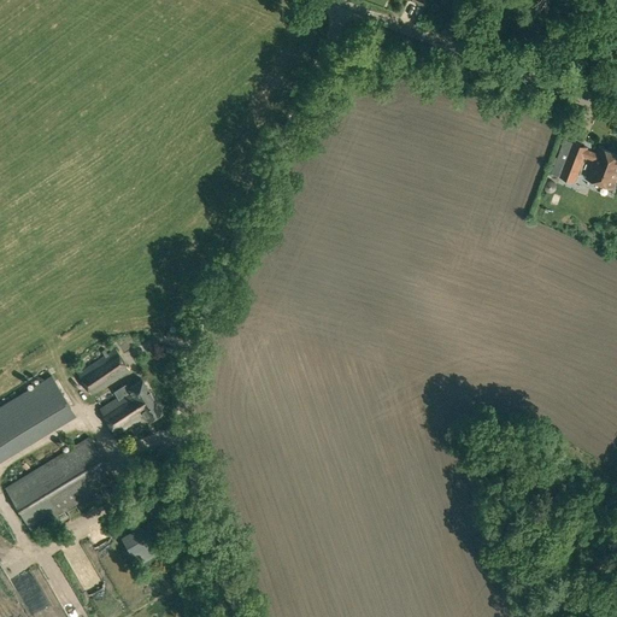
[(587,178),(613,188),(616,178),(616,153),(599,146),(597,152),(571,142),(559,176),(575,183),(585,158),(593,160),(587,178)]
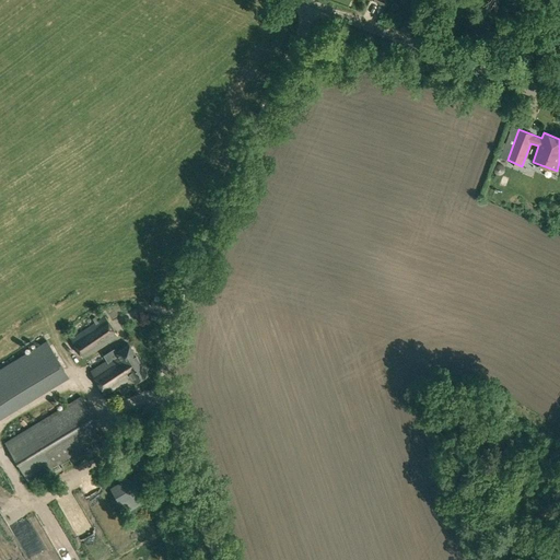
[(499,175),(500,175),(501,175),(501,174),(502,174),(503,174),(503,173),(504,173),(504,172),(504,171),(504,170),(504,168),(504,167),(503,167),(503,166),(502,166),(502,165),(501,165),(500,165),(499,165),(498,165),(497,166),(496,167),(496,168),(496,170),(494,170),(494,171),(496,171),(496,172),(496,173),(497,173),(497,174),(498,174),(499,175)]
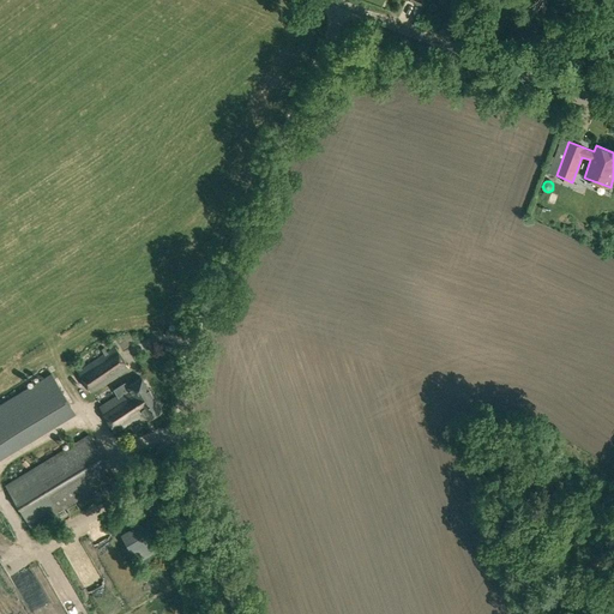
[(590,184),(590,186),(596,187),(595,194),(608,197),(611,188),(590,184)]
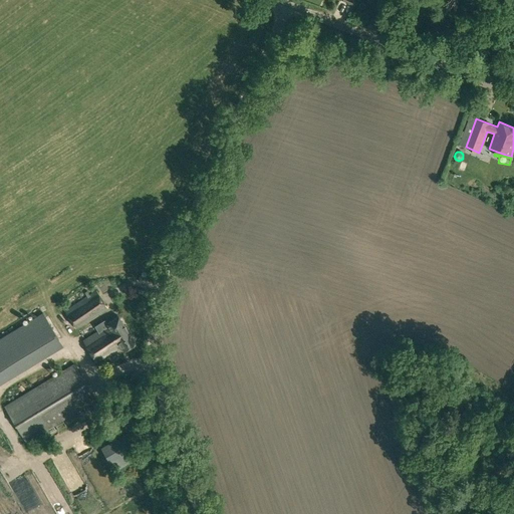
[(64,310),(75,328),(107,308),(96,289),(64,310)]
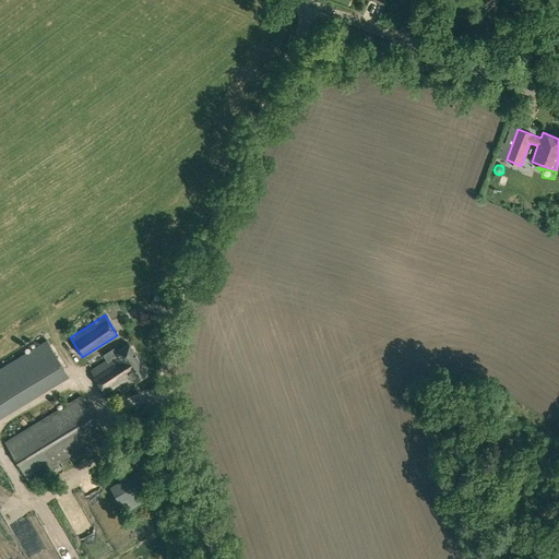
[(43,343),(0,368),(0,406),(63,368),(46,341),(43,343)]
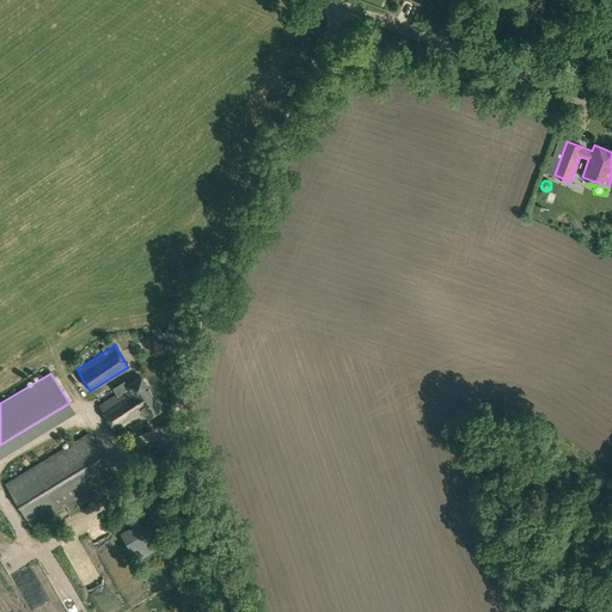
[(98,405),(116,432),(142,415),(144,416),(146,415),(147,417),(161,408),(141,375),(128,385),(124,380),(112,389),(116,393),(98,405)]
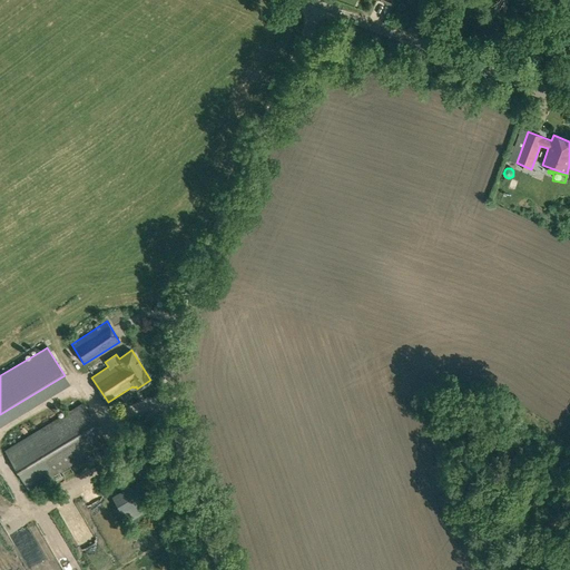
[(5,450),(29,491),(36,487),(107,443),(82,402),(5,450)]
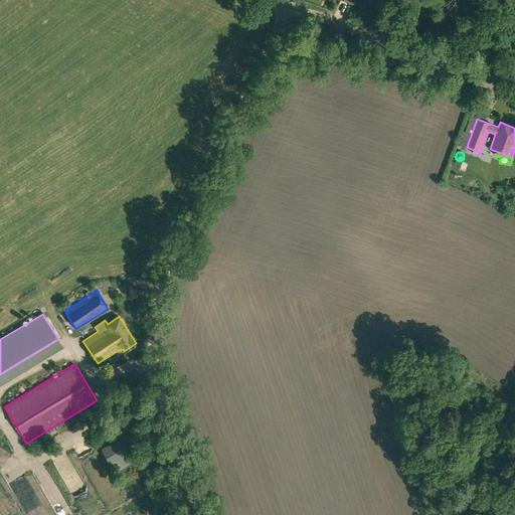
[(83,410),(88,416),(94,412),(90,406),(83,410)]
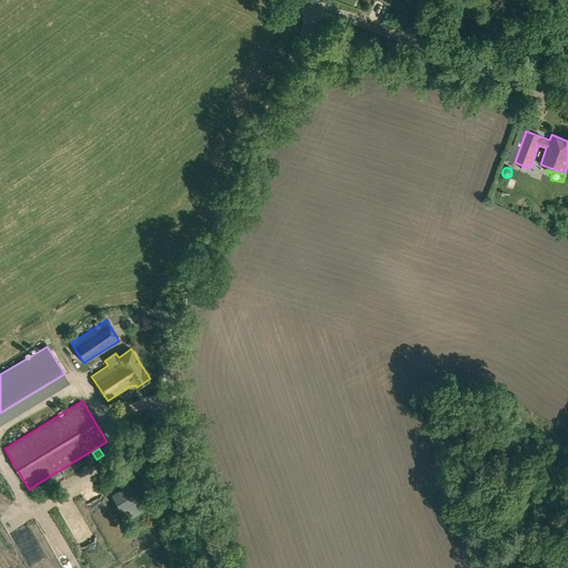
[(111,494),(127,520),(156,503),(140,476),(111,494)]
